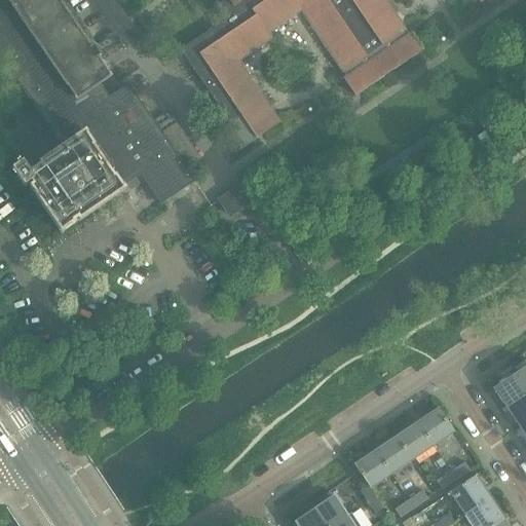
[(63,148),(40,164),(41,166),(31,175),(23,162),(12,170),(25,188),(31,183),(33,187),(31,188),(62,233),(75,224),(74,222),(77,219),(79,222),(104,204),(109,201),(124,190),(122,187),(133,180),(141,175),(160,204),(161,205),(185,189),(195,182),(128,85),(114,95),(109,98),(100,85),(112,77),(105,66),(99,58),(101,55),(94,45),(92,46),(61,0),(0,0),(0,69),(10,84),(9,85),(10,87),(17,82),(63,148)]
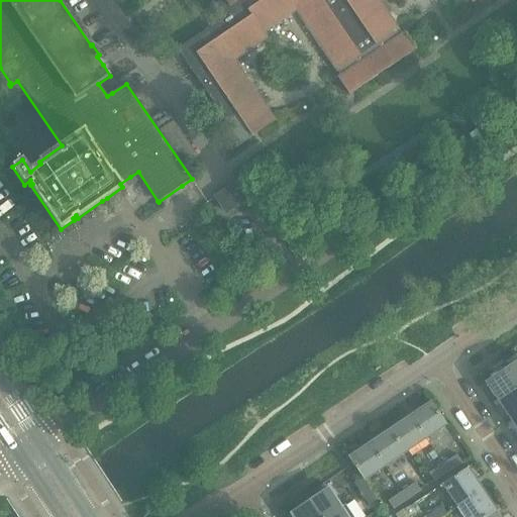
[(224,0),(225,1),(214,8),(222,19),(178,49),(226,121),(221,124),(237,147),(277,121),(276,120),(275,120),(234,61),(268,38),(264,33),(296,11),(336,71),(335,72),(336,73),(338,72),(341,77),(338,79),(349,95),(416,49),(405,33),(402,35),(398,30),(400,29),(399,28),(398,29),(378,0),(470,0),(473,4),(478,0),(224,0)]
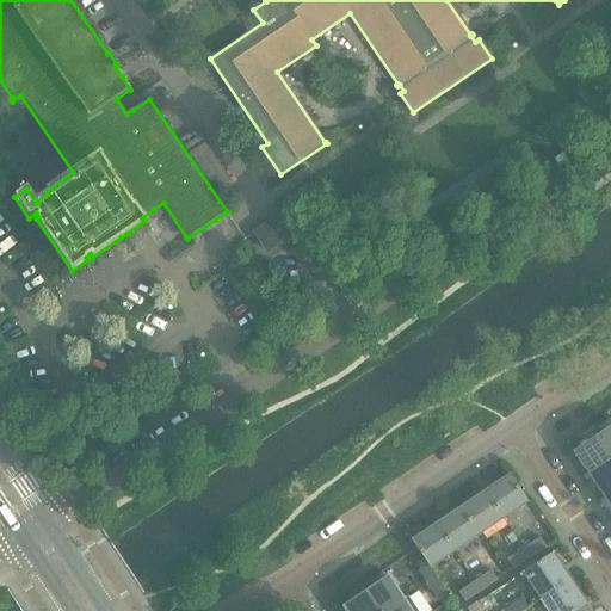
[(290,210),(255,234),(267,252),(302,229),(290,210)]
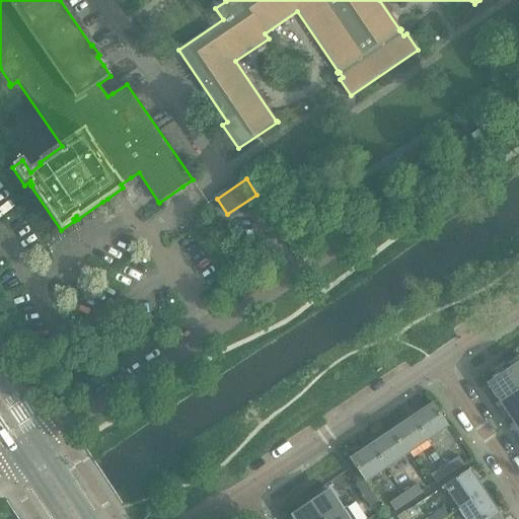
[(490,383),(502,400),(500,402),(501,403),(518,391),(518,354),(506,363),(510,369),(490,383)]
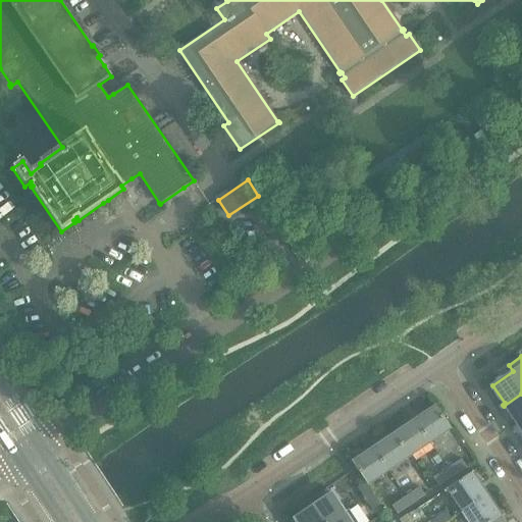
[(521,394),(504,406),(505,408),(507,406),(518,422),(521,419),(521,394)]
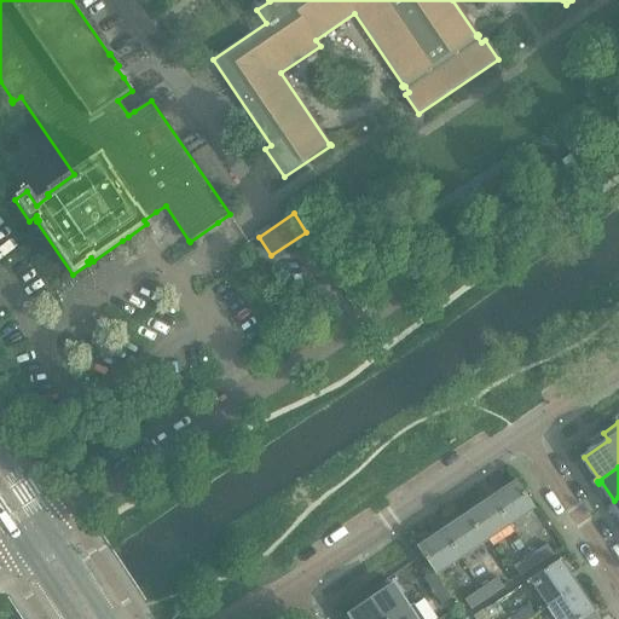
[(516,481),(492,498),(510,526),(534,509),(516,481)]
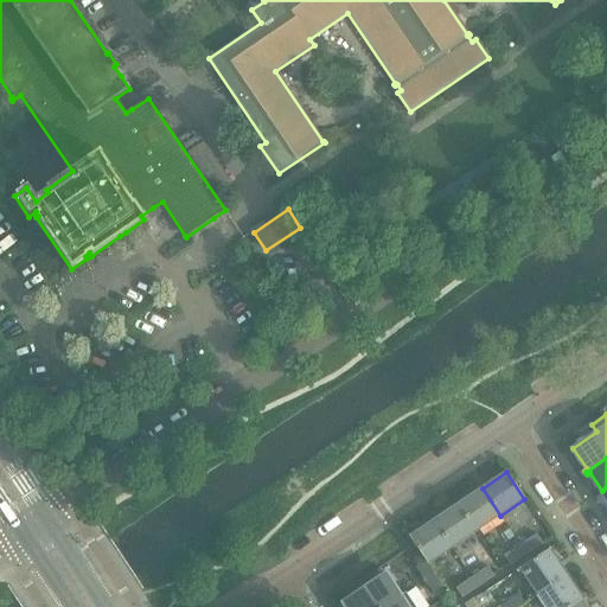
[(483,489),(458,505),(475,532),(500,516),(483,489)]
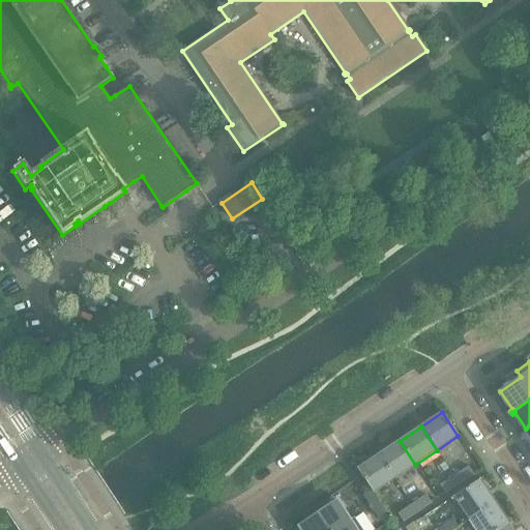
[(400,441),(379,454),(394,478),(415,465),(400,441)]
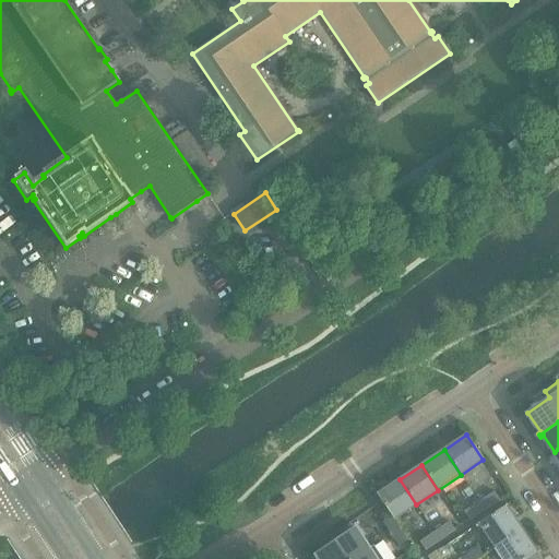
[(400,479),(377,495),(394,520),(416,504),(400,479)]
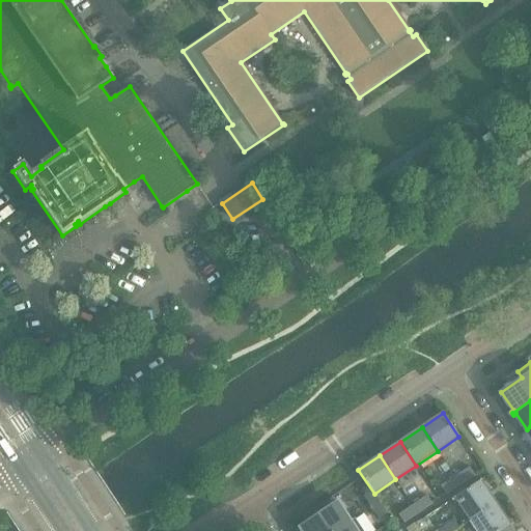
[(469,468),(455,478),(460,485),(474,476),(469,468)]
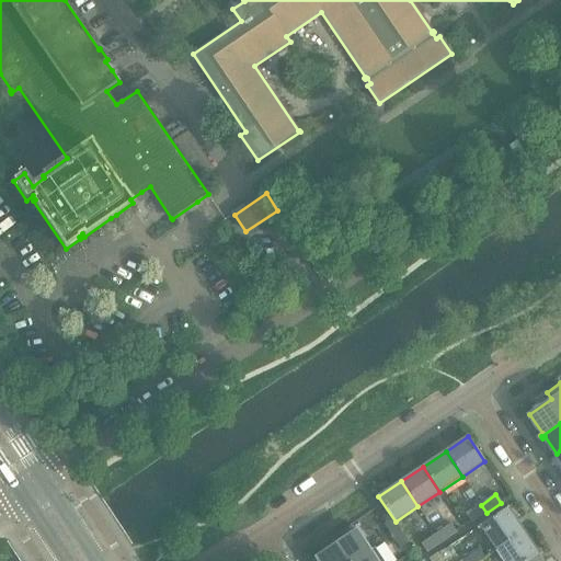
[(481,505),(466,515),(471,523),(487,513),(481,505)]
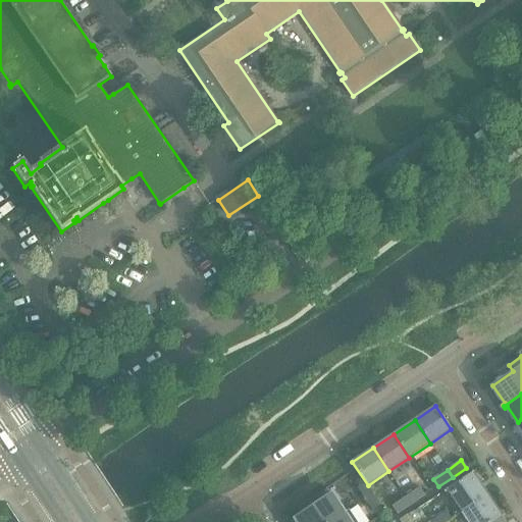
[(472,472),(447,489),(462,512),(487,494),(472,472)]
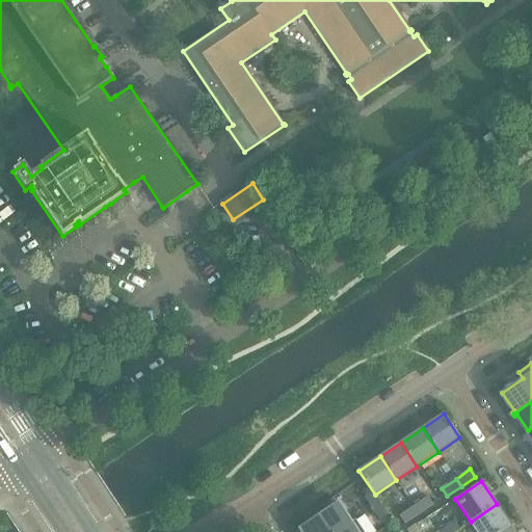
[(372,493),(365,498),(372,509),(379,504),(372,493)]
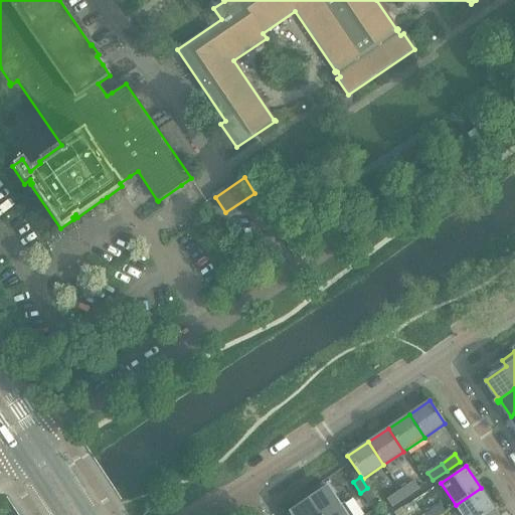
[(413,482),(400,491),(405,498),(418,489),(413,482)]
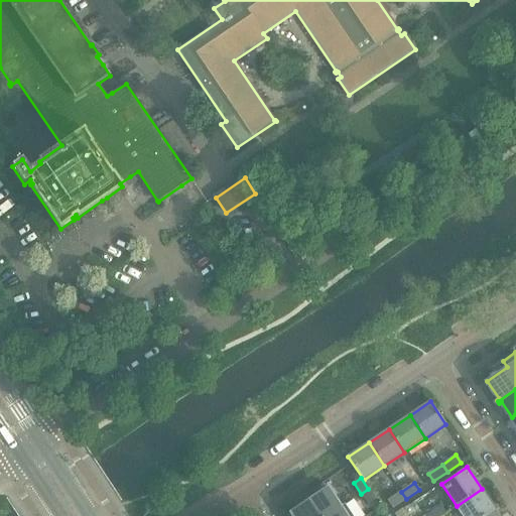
[(321,484),(306,494),(310,500),(292,512),(294,515),(328,515),(339,509),(338,507),(321,484)]
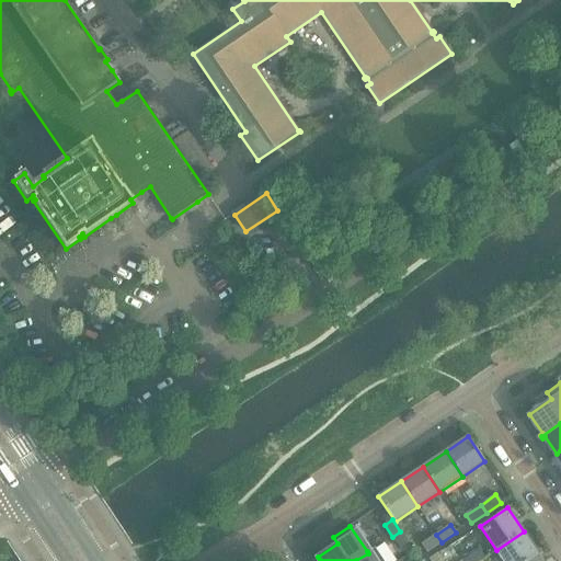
[(400,531),(392,537),(400,549),(409,544),(400,531)]
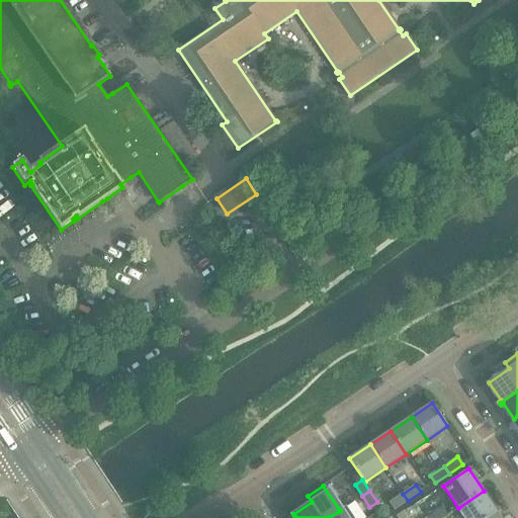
[(484,491),(458,508),(464,517),(490,517),(498,513),(484,491)]
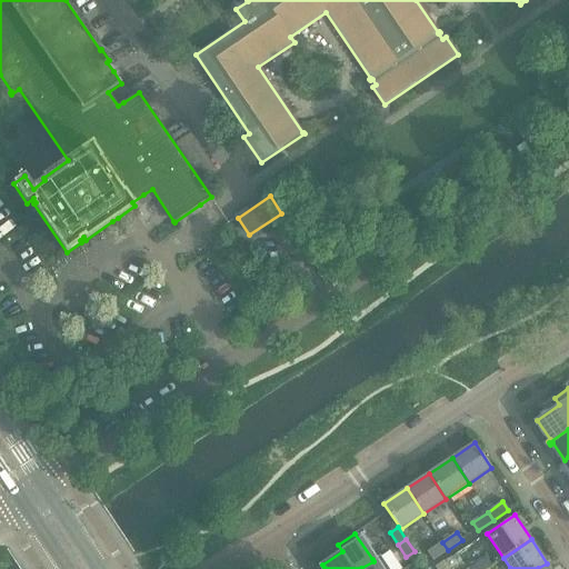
[(442,542),(427,552),(432,561),(448,550),(442,542)]
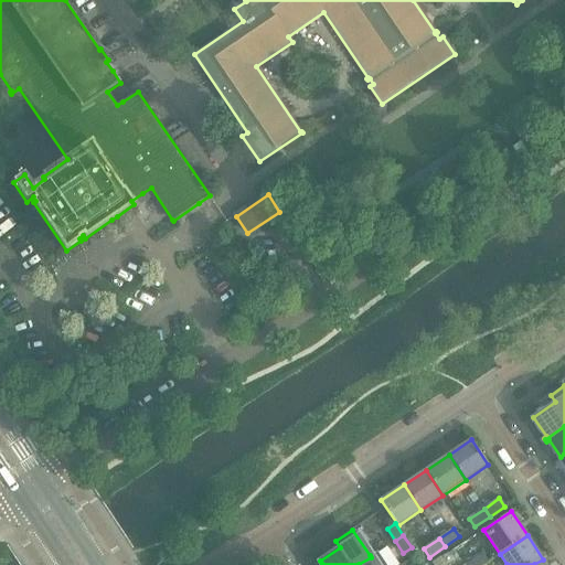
[(371,557),(359,564),(385,564),(376,551),(370,555),(371,557)]
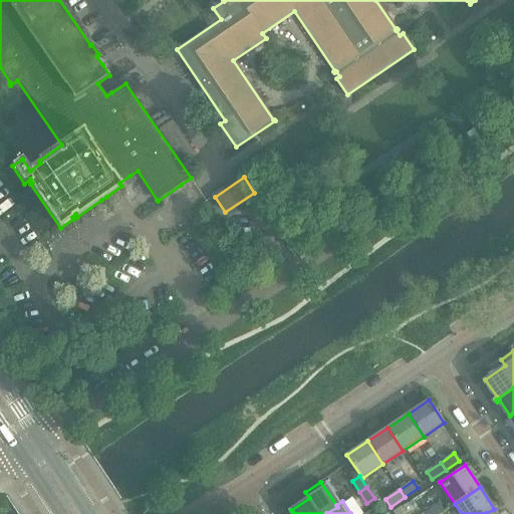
[(439,504),(425,513),(439,513),(444,511),(439,504)]
